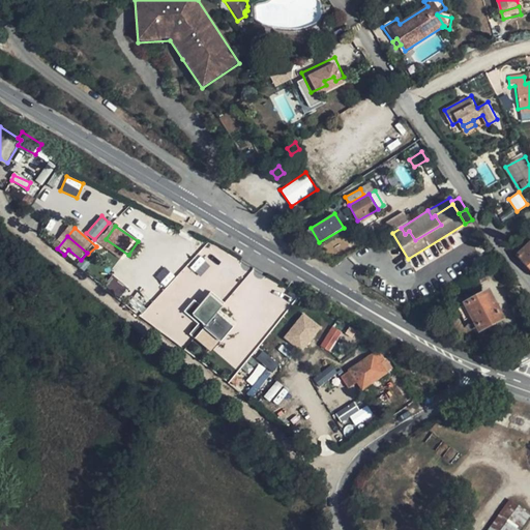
[(106,239),(105,238),(98,243),(124,261),(128,255),(106,239)]
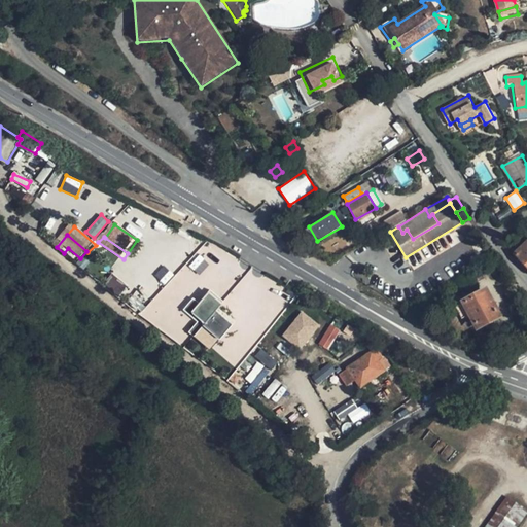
[(526,242),(514,255),(526,269),(526,242)]
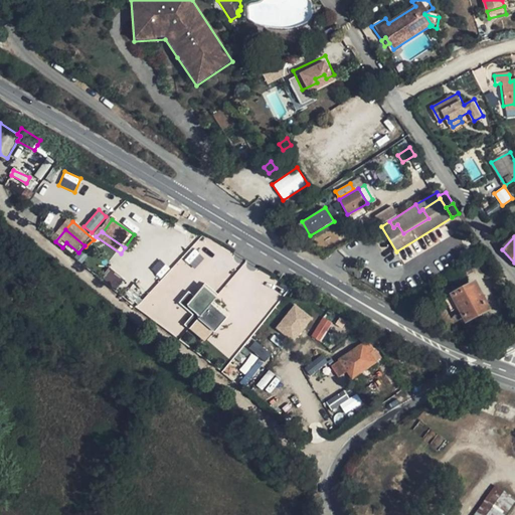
[(116,289),(123,280),(111,270),(103,278),(116,289)]
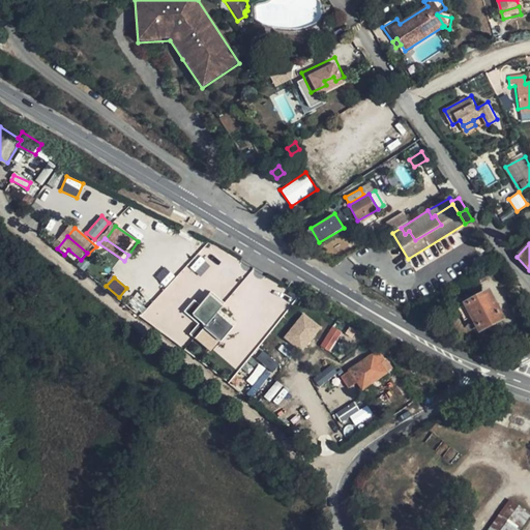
[(210,352),(232,328),(215,313),(224,304),(210,292),(199,304),(194,300),(184,311),(204,327),(195,337),(210,352)]
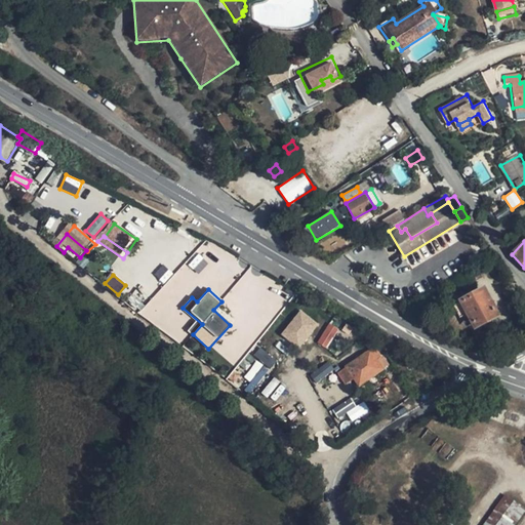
[(497,314),(484,289),(463,300),(470,313),(476,325),(497,314)]
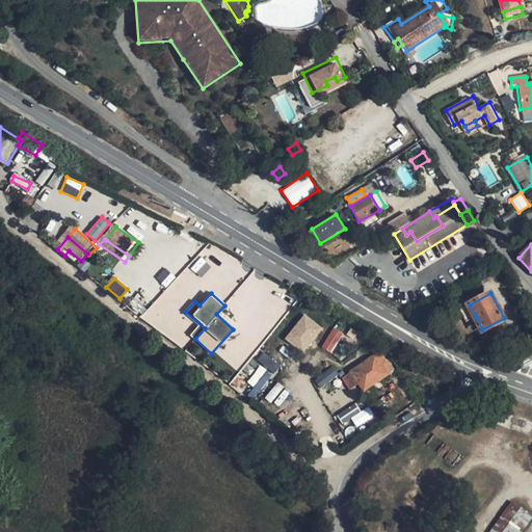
[(467,321),(476,317),(470,304),(460,310),(467,321)]
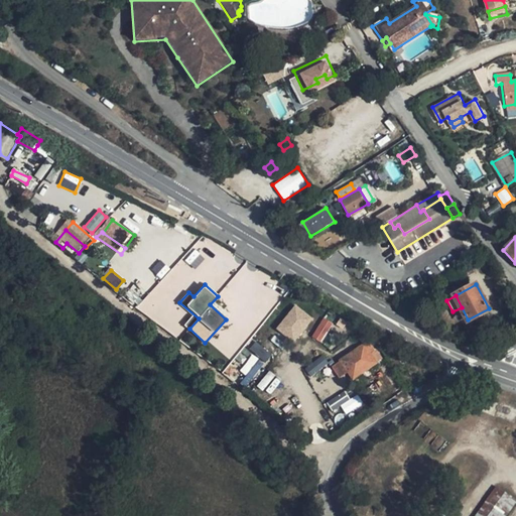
[(293,304),(276,330),(296,343),(312,316),(293,304)]
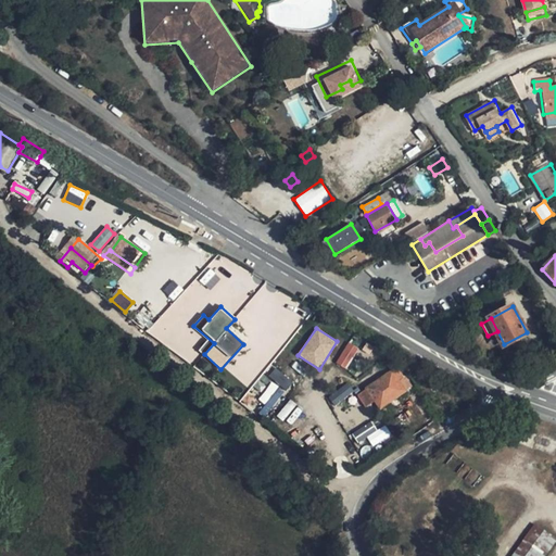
[(348,342),(336,363),(346,369),(358,348),(348,342)]
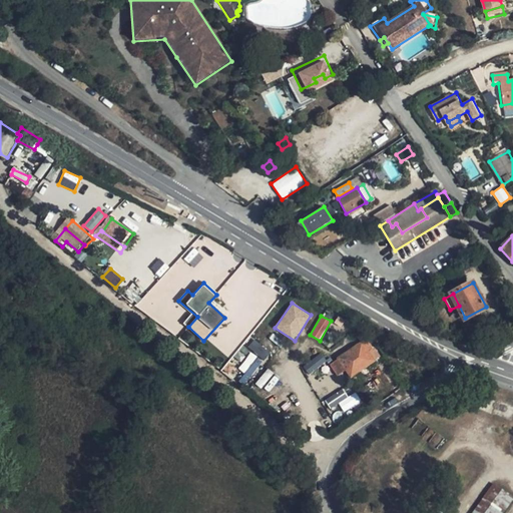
[(253,352),(237,370),(248,379),(270,354),(253,340),(247,347),(253,352)]
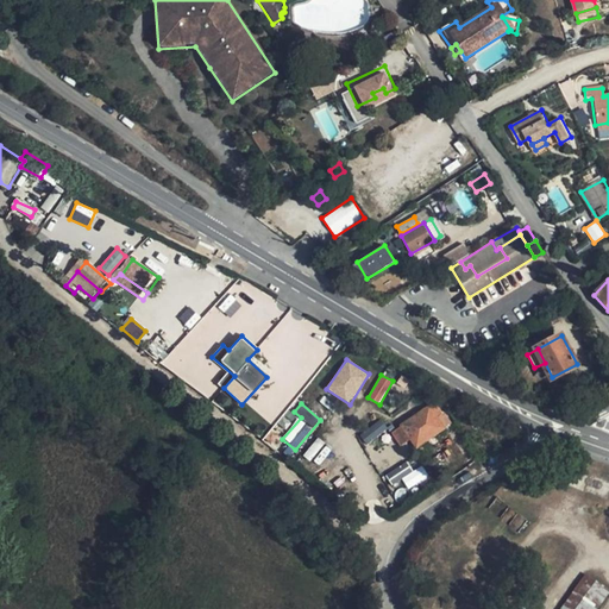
[(452,425),(438,403),(406,425),(414,440),(419,449),(452,425)]
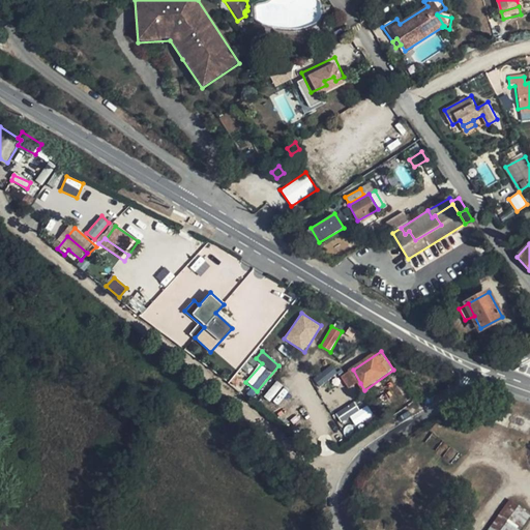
[(313,377),(317,386),(337,375),(332,365),(313,377)]
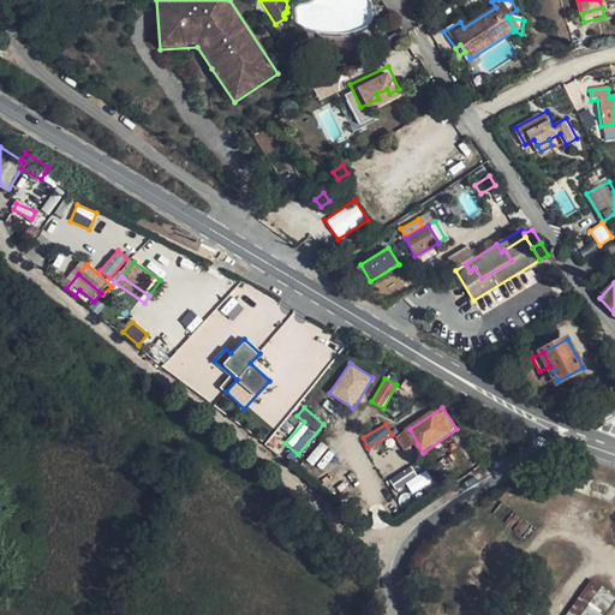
[(408,452),(418,445),(410,429),(398,437),(408,452)]
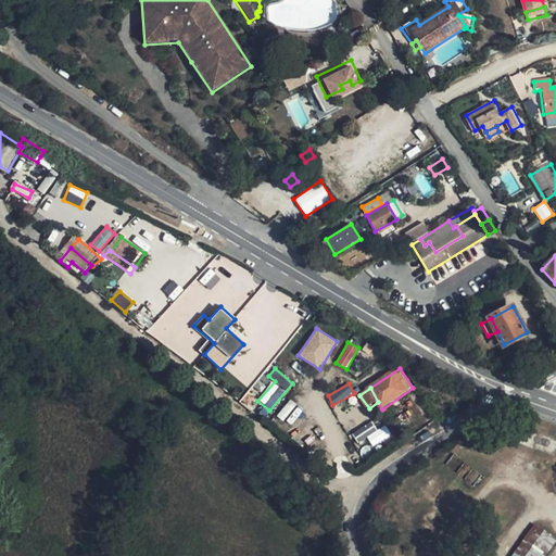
[(352,401),(361,414),(369,408),(359,395),(352,401)]
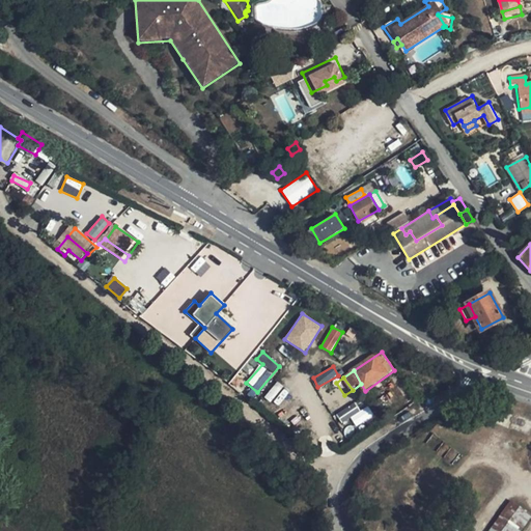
[(372,417),(367,407),(360,411),(356,402),(336,413),(342,425),(352,420),(355,426),(372,417)]
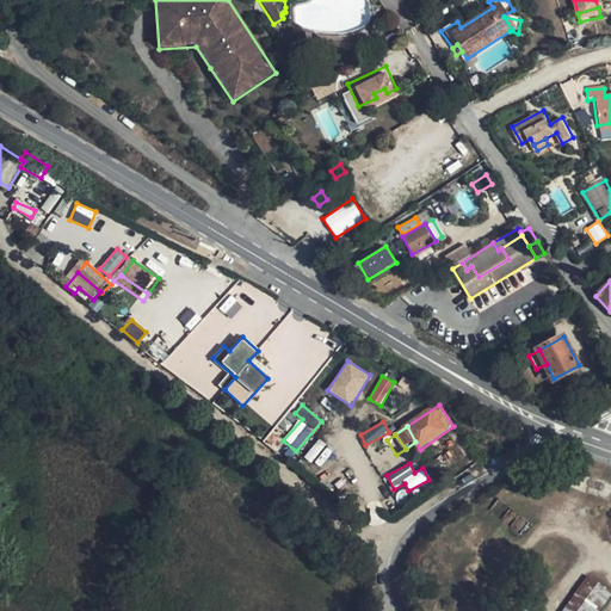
[(586,572),(557,610),(594,610),(610,590),(586,572)]
